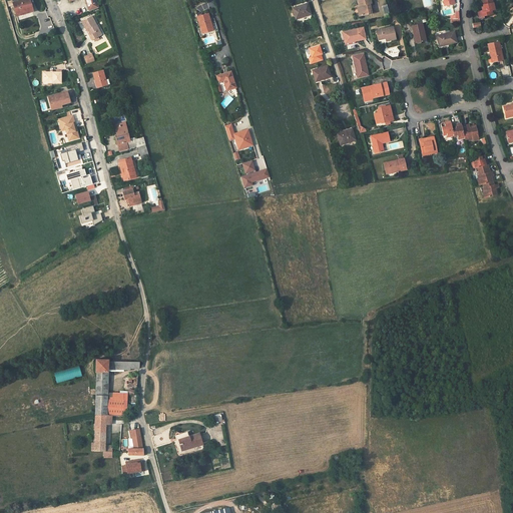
[(28,0),(21,0),(14,2),(13,3),(14,6),(16,14),(32,10),(28,0)]
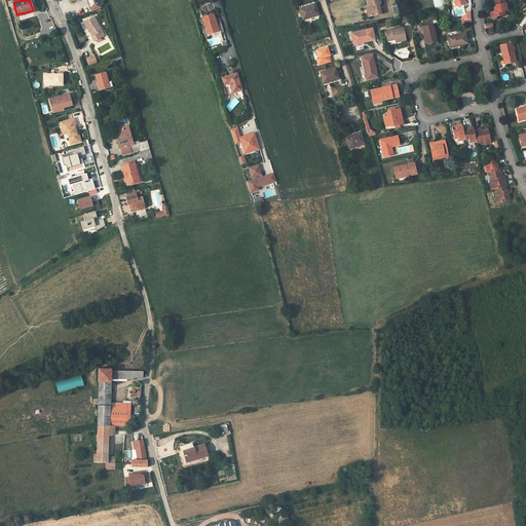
[(87,0),(91,12),(102,8),(99,0),(71,0),(72,2),(77,0),(87,0)]
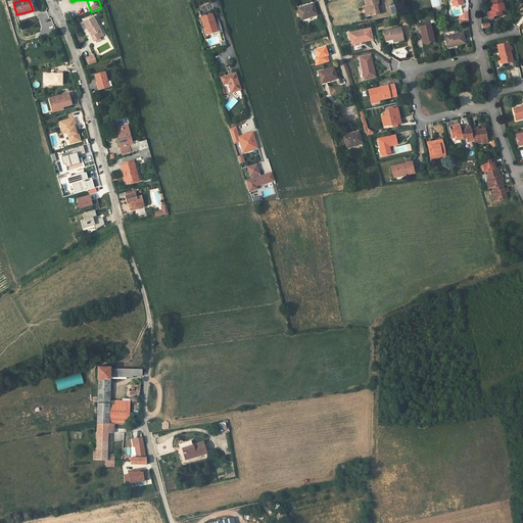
[(376,3),(378,3),(377,0),(365,0),(366,5),(364,6),(367,16),(379,13),(376,3)]
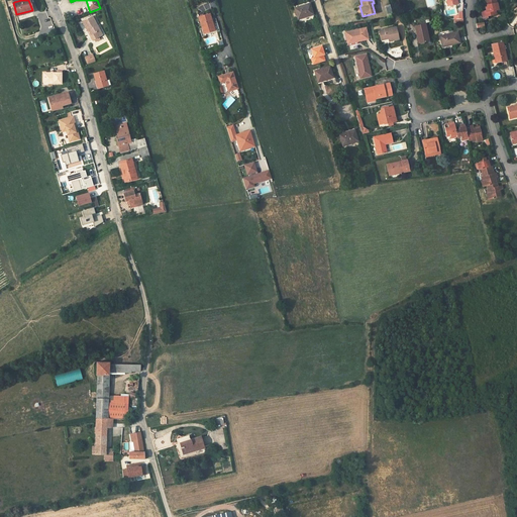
[(486,11),(482,11),(484,19),(488,18),(488,16),(496,14),(496,10),(499,9),(497,3),(496,0),(485,0),(487,7),(485,7),(486,11)]
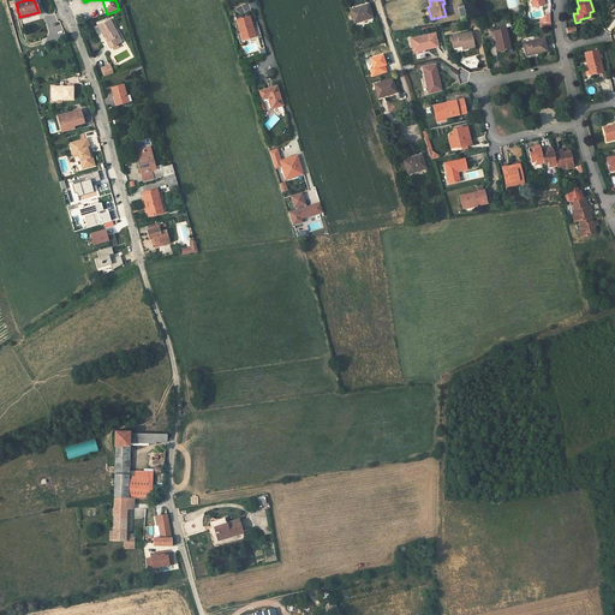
[(359,9),(351,11),(354,22),(360,19),(360,22),(372,18),(369,4),(359,7),(359,9)]
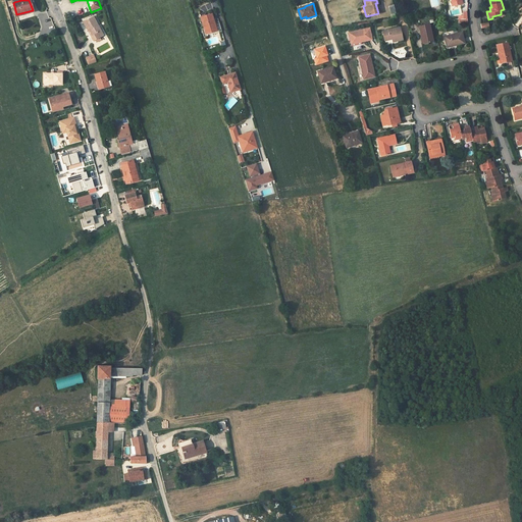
[(214,22),(212,14),(201,17),(204,29),(201,30),(204,38),(208,37),(207,34),(216,32),(214,25),(213,25),(213,23),(214,22)]
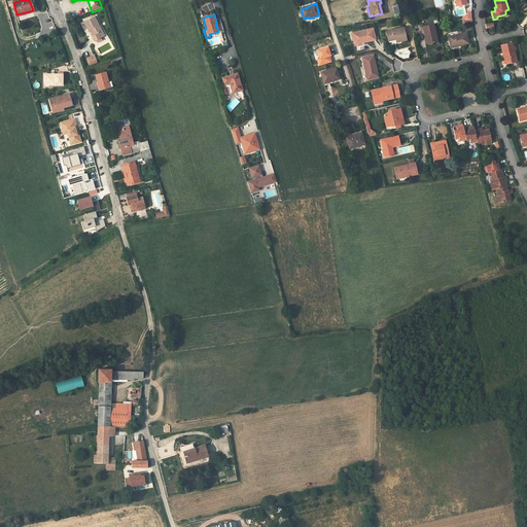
[(94,35),(93,36),(92,37),(94,42),(96,41),(101,38),(105,36),(95,16),(83,23),(88,31),(89,30),(91,29),(94,35)]
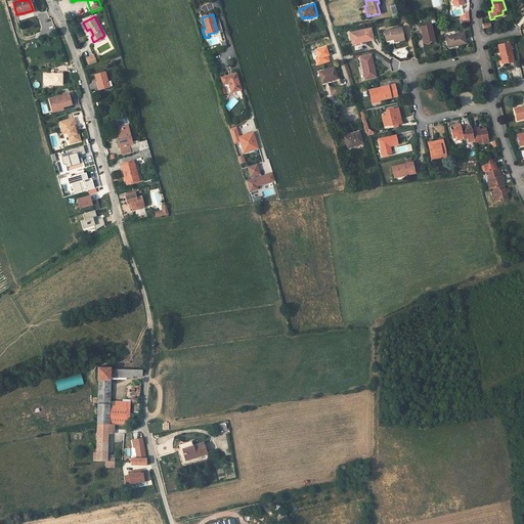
[(426,44),(431,43),(435,42),(431,25),(421,27),(423,36),(424,36),(426,44)]
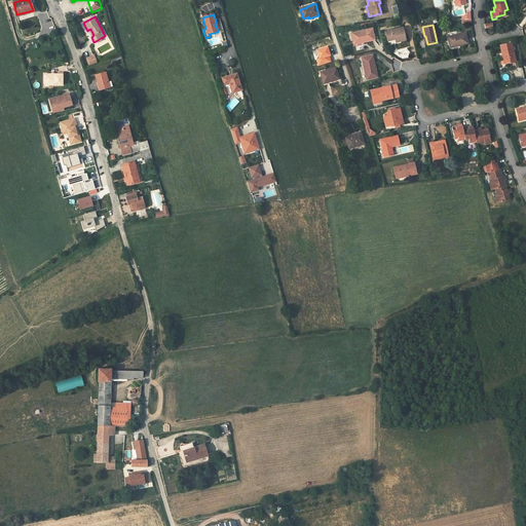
[(351,33),(353,41),(364,39),(365,42),(375,40),(372,28),(351,33)]
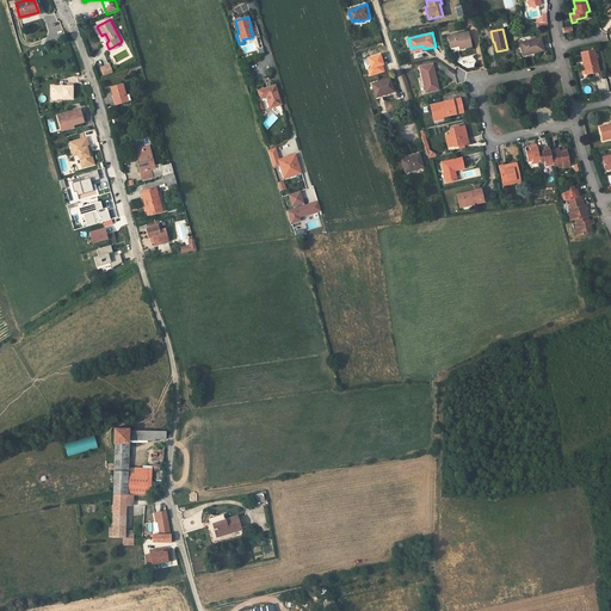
[(468,32),(448,36),(450,48),(460,45),(460,49),(471,47),(468,32)]
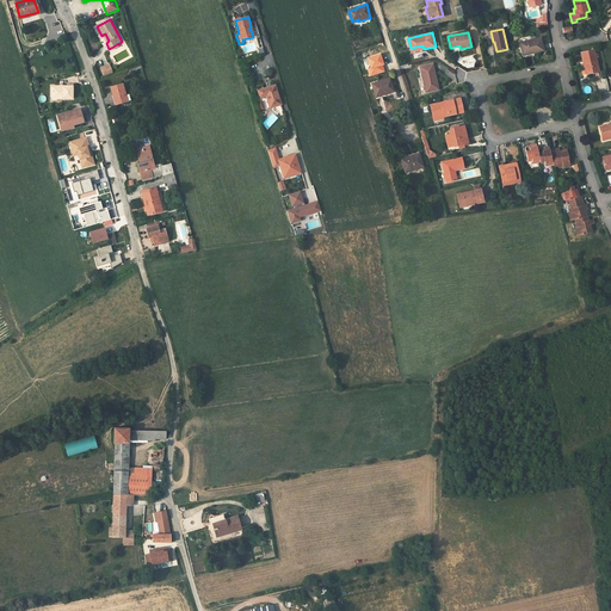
[(541,38),(520,43),(523,54),(534,51),(534,53),(544,50),(541,38)]
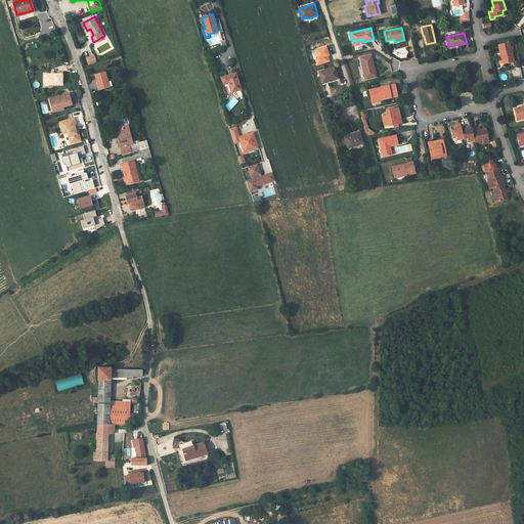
[(424,36),(423,36),(425,46),(431,44),(431,43),(426,44),(424,36)]
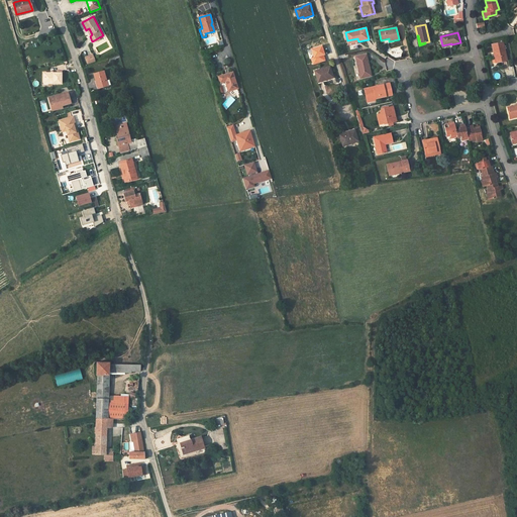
[(492,44),(494,54),(496,54),(498,63),(507,61),(503,42),(492,44)]
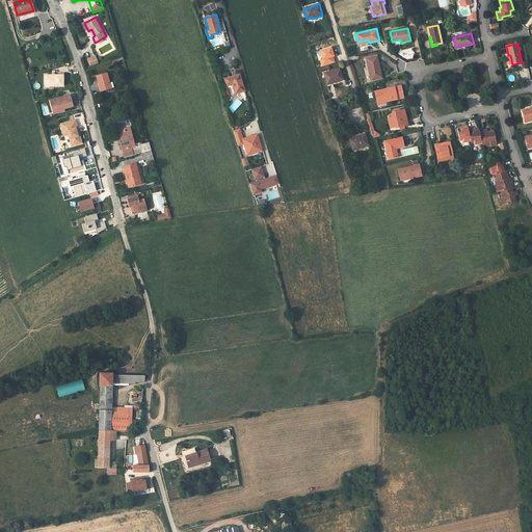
[(330,47),(320,51),(322,59),(334,56),(330,47)]
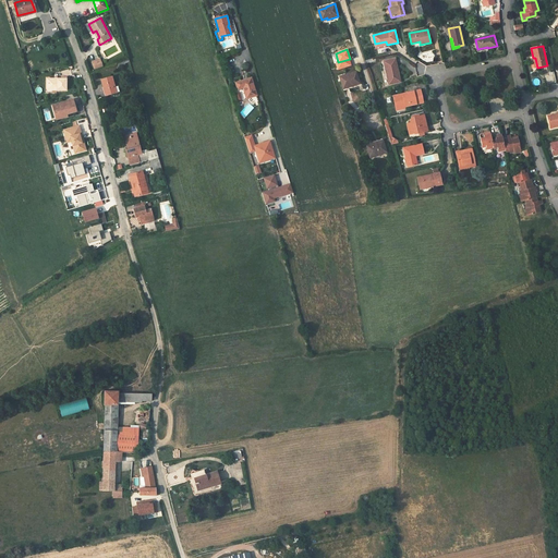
[(352,65),(350,59),(338,62),(336,63),(338,70),(352,65)]
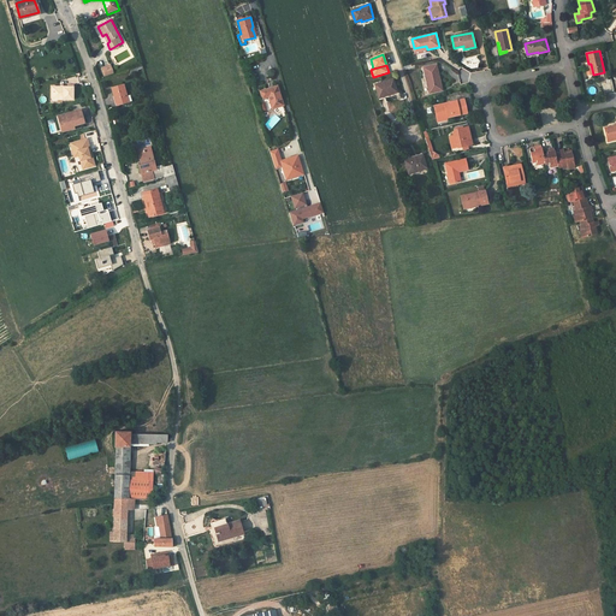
[(436,65),(424,67),(430,93),(442,90),(436,65)]
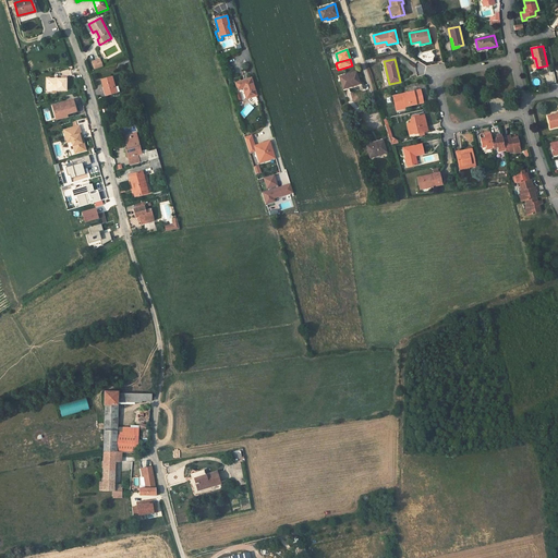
[(340,77),(343,88),(351,86),(352,86),(360,84),(355,71),(344,75),(344,76),(340,77)]
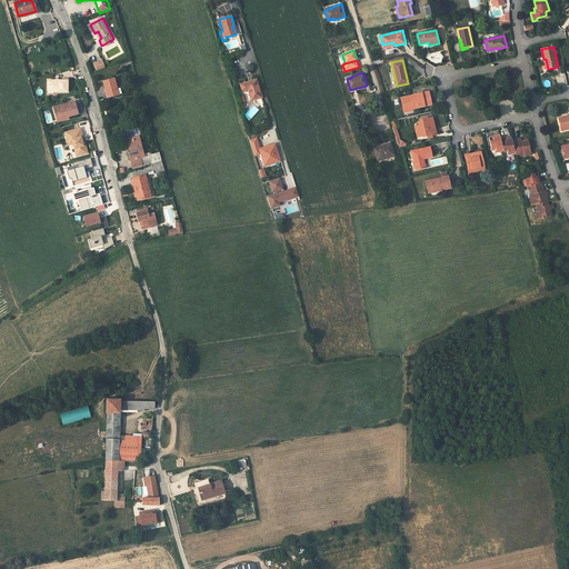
[(113,79),(103,81),(108,98),(121,93),(120,88),(117,89),(113,79)]
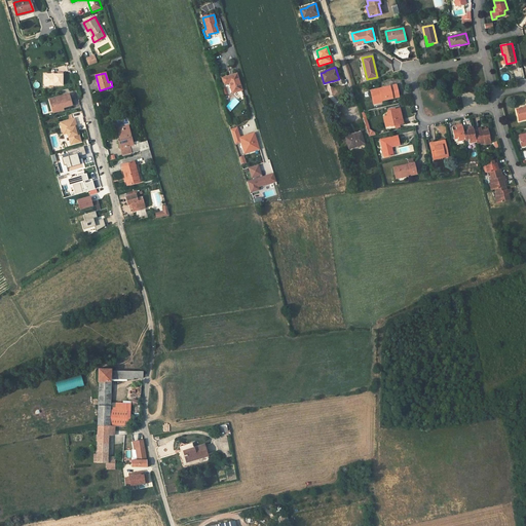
[(237,73),(222,77),(224,84),(229,82),(232,94),(242,90),(237,73)]
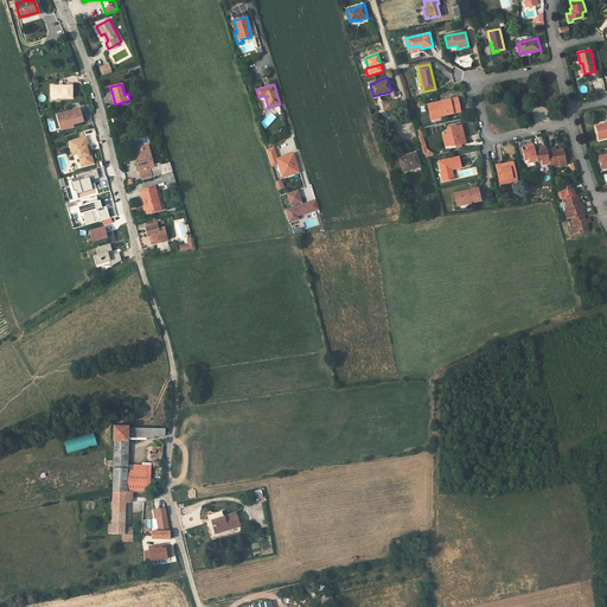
[(72,98),(72,87),(66,87),(51,87),(51,96),(62,96),(62,98),(72,98)]
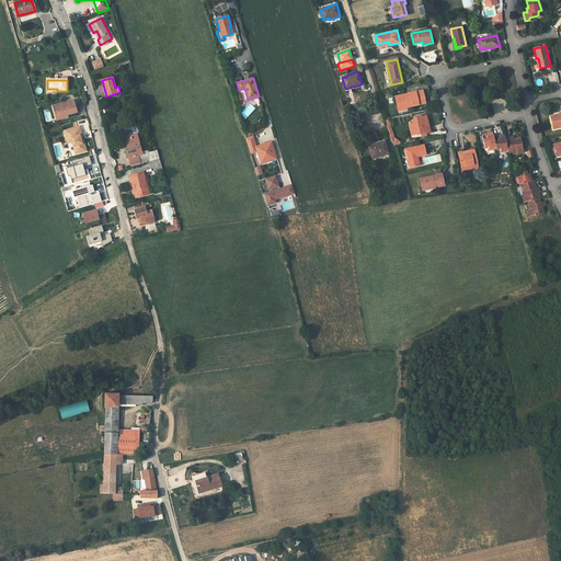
[(398,109),(407,106),(426,102),(423,90),(395,96),(398,109)]
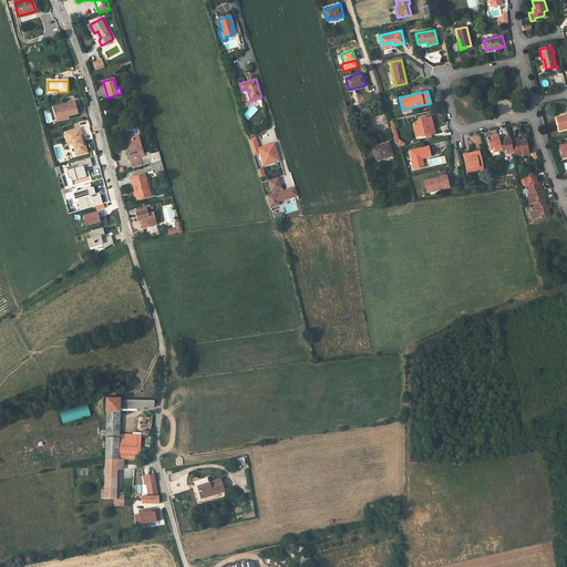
[(52,107),(55,117),(68,114),(68,116),(78,113),(74,102),(52,107)]
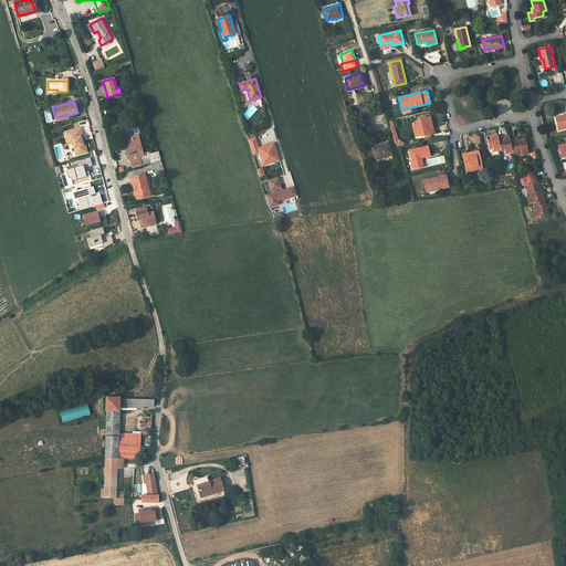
[(565,115),(555,117),(557,128),(565,126),(565,115)]
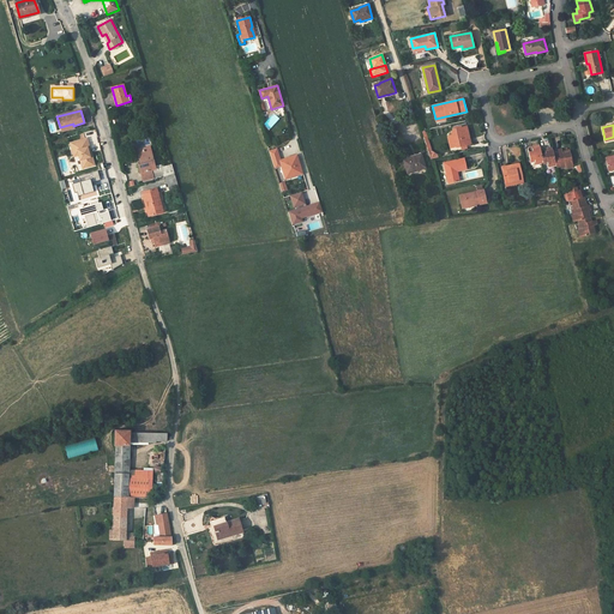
[(452,130),(453,136),(456,146),(457,148),(462,146),(465,145),(470,144),(467,126),(452,130)]
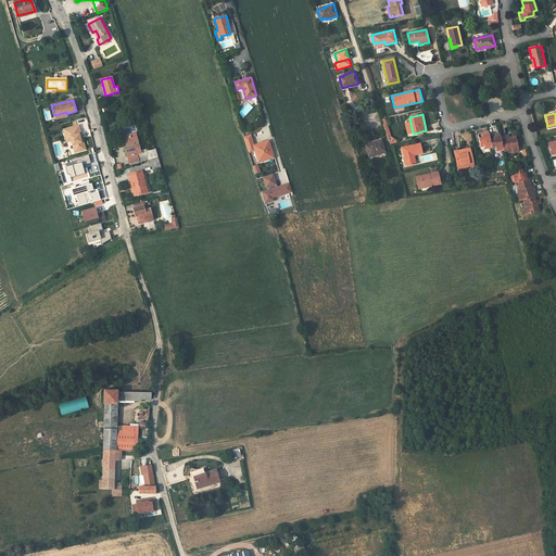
[(71,140),(72,144),(75,143),(76,148),(75,148),(76,152),(85,149),(83,142),(81,142),(78,134),(80,134),(78,125),(63,129),(66,141),(71,140)]
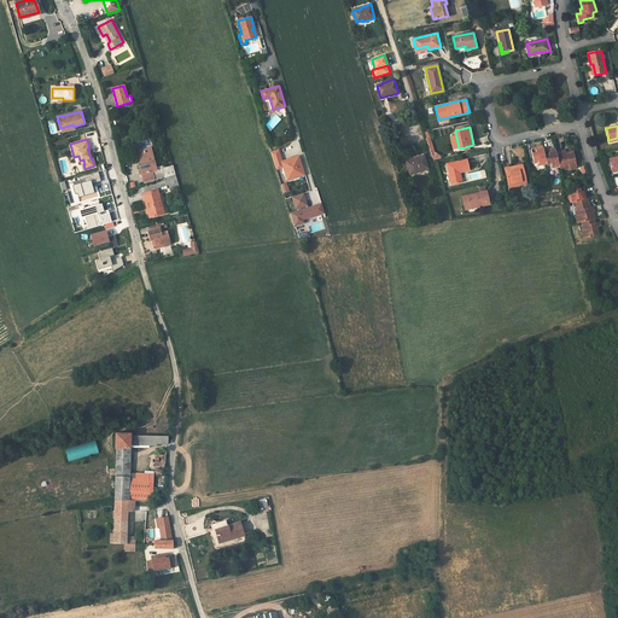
[(530,149),(534,162),(538,161),(538,162),(540,165),(547,164),(544,151),(543,149),(536,150),(536,147),(530,149)]
